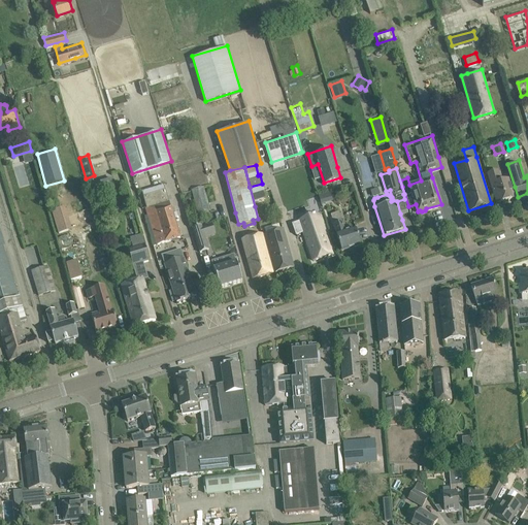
[(516,195),(513,186),(509,176),(501,178),(498,168),(487,171),(496,201),(516,195)]
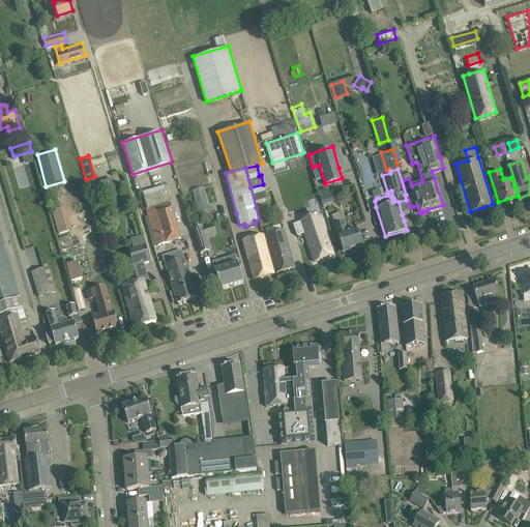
[(205,184),(193,186),(198,211),(210,209),(205,184)]
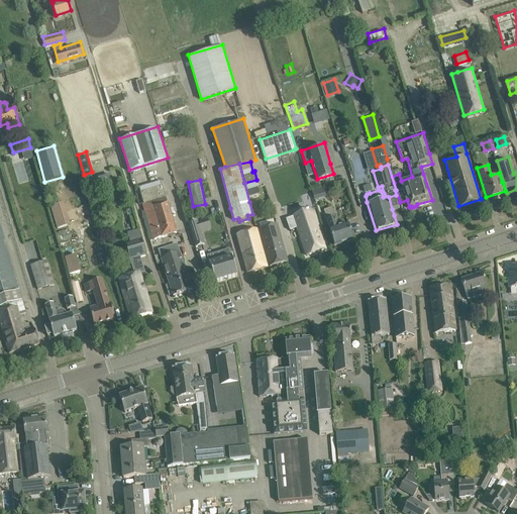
[(176,230),(169,207),(162,184),(140,190),(143,200),(142,201),(152,236),(176,230)]
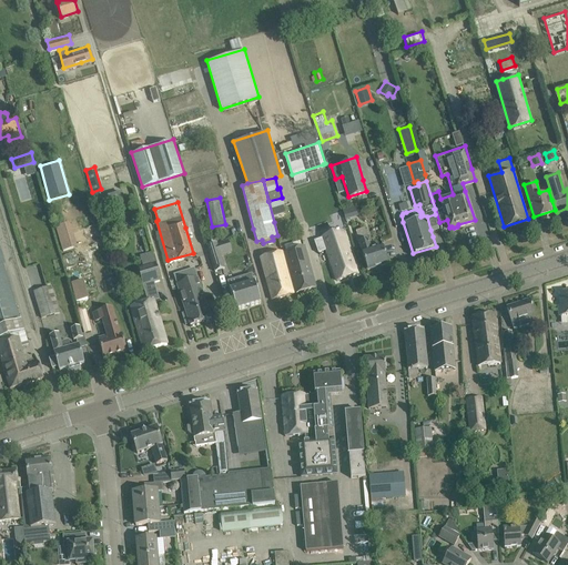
[(367,235),(362,218),(353,220),(367,268),(388,261),(383,243),(371,248),(367,235)]
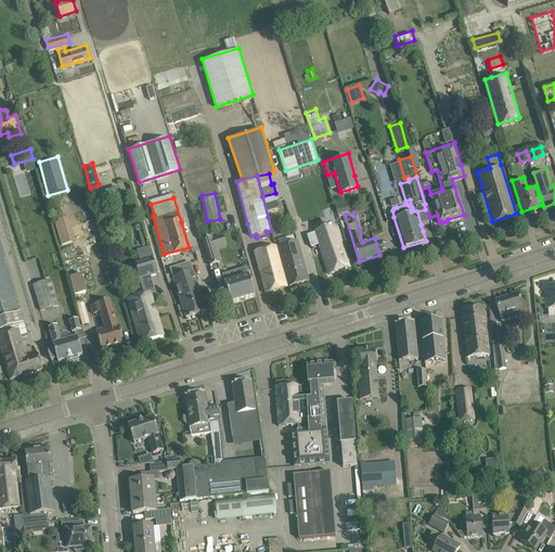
[(65,215),(54,218),(61,243),(72,240),(65,215)]
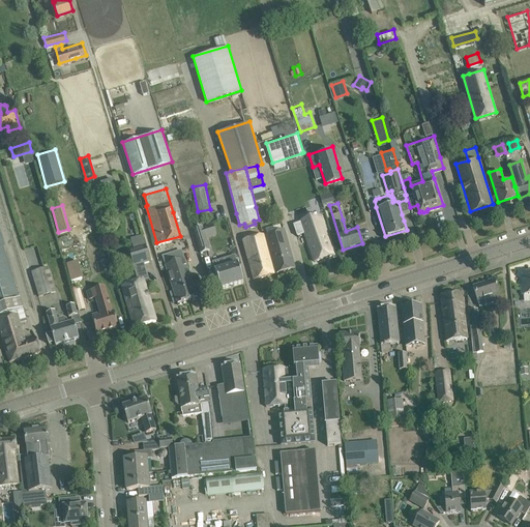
[(319,212),(300,218),(301,223),(311,250),(314,259),(333,253),(329,242),(325,230),(319,212)]
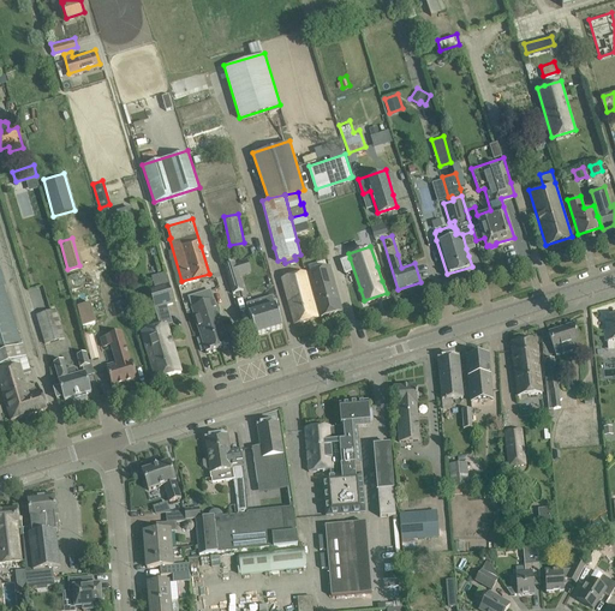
[(234,261),(224,263),(232,292),(243,288),(234,261)]
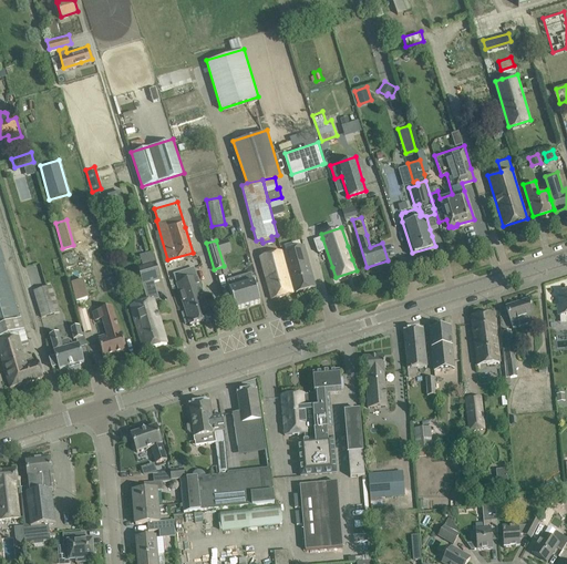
[(312,274),(307,254),(303,243),(284,248),(292,279),(295,290),(315,284),(312,274)]
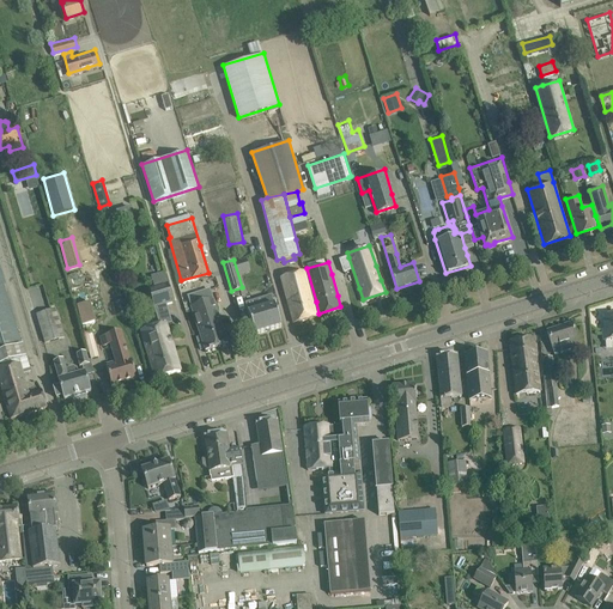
[(30,369),(22,343),(2,281),(5,280),(0,263),(0,366),(19,361),(23,371),(30,369)]
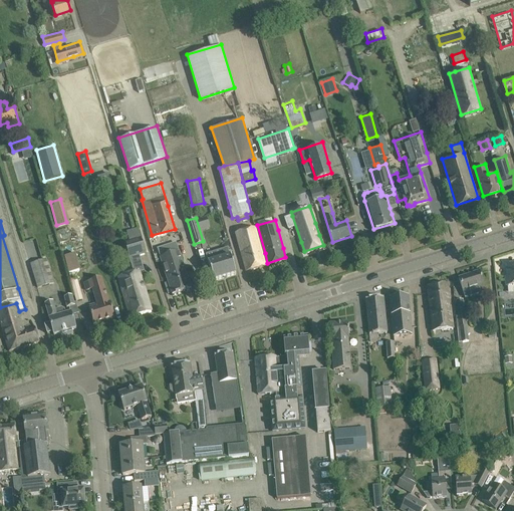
[(265,264),(262,254),(255,226),(235,231),(246,269),(265,264)]
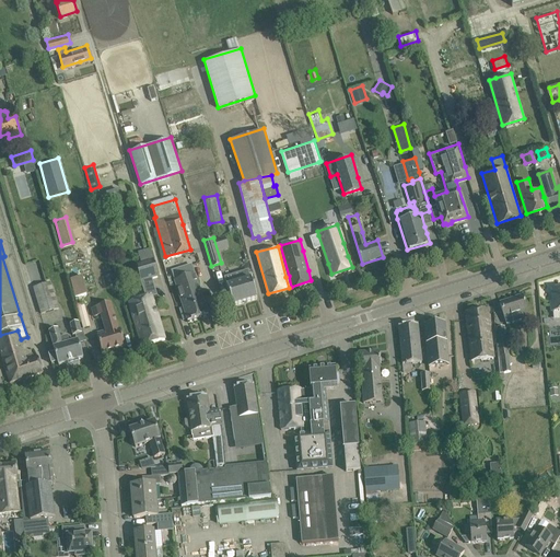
[(142,278),(147,294),(128,300),(135,321),(149,316),(150,321),(159,317),(151,294),(156,292),(151,276),(159,274),(150,247),(138,251),(146,277),(142,278)]
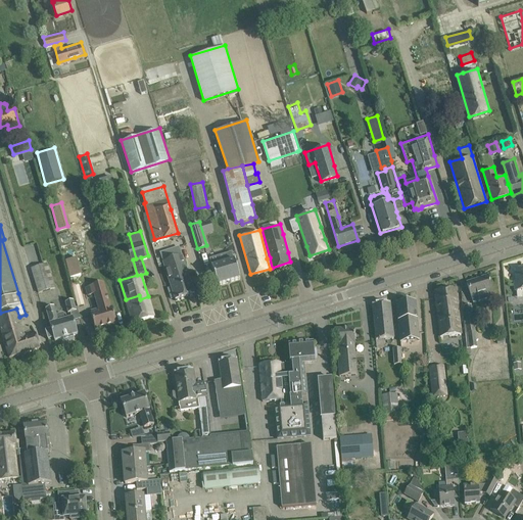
[(169,277),(187,271),(179,244),(159,250),(169,277)]
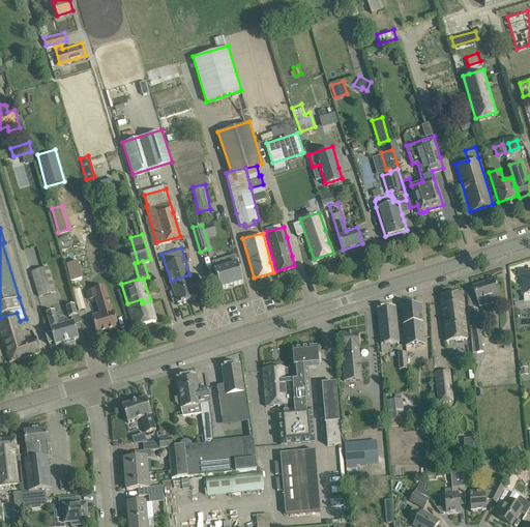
[(214,261),(216,267),(214,268),(221,288),(243,281),(235,255),(214,261)]
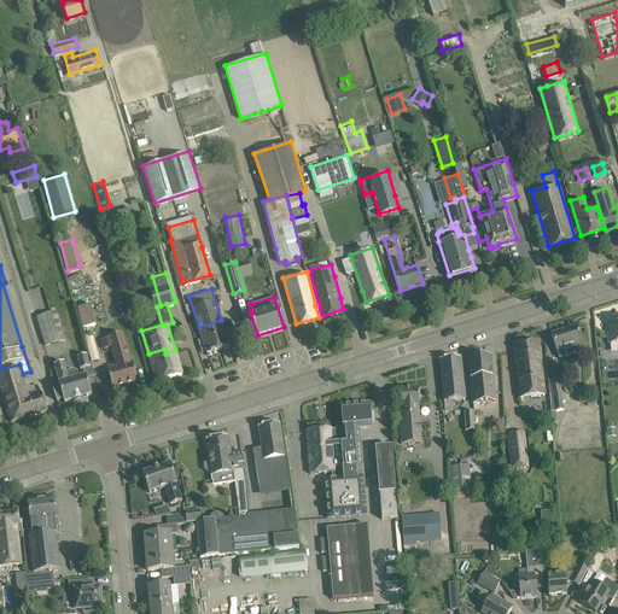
[(92,302),(77,305),(82,325),(97,321),(92,302)]
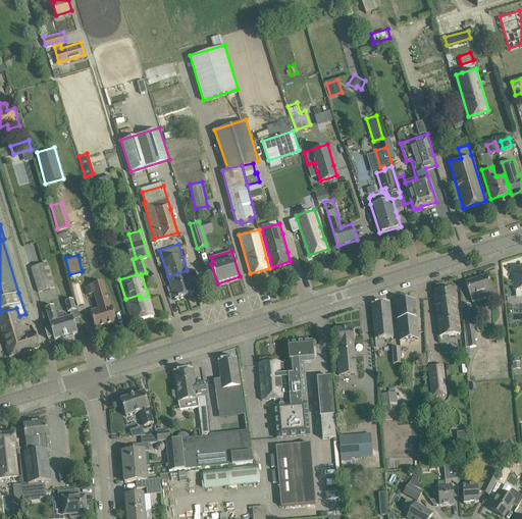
[(38,290),(48,287),(54,284),(47,261),(31,266),(38,290)]
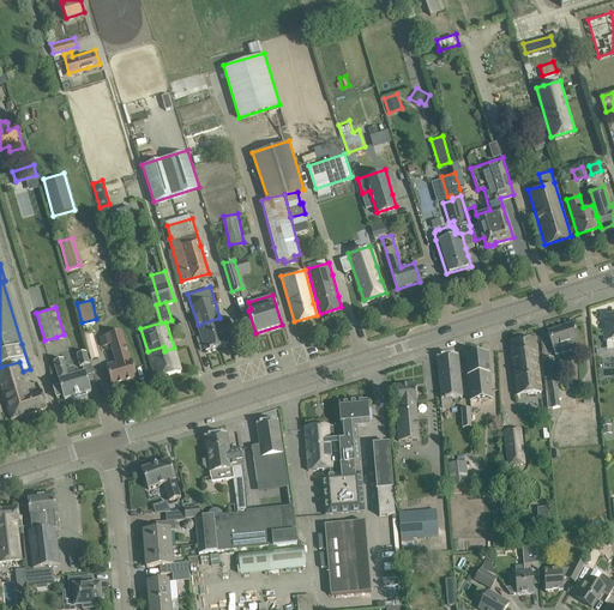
[(613,312),(605,314),(606,326),(603,327),(605,338),(613,337),(613,312)]
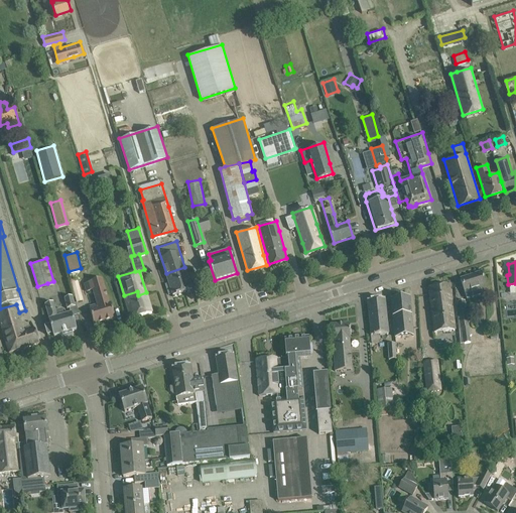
[(184,267),(166,273),(168,281),(173,294),(191,288),(184,267)]
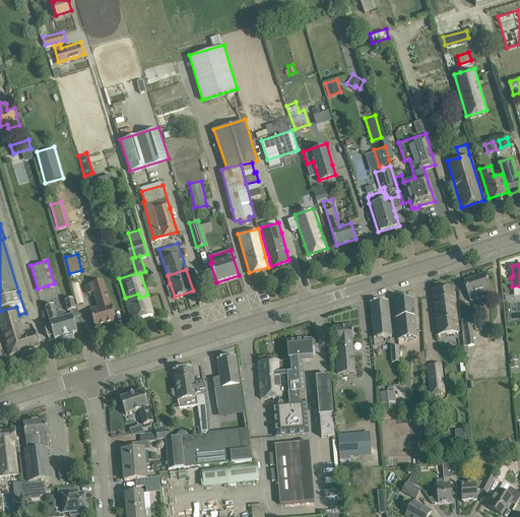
[(491,292),(488,282),(484,272),(464,279),(470,299),(491,292)]
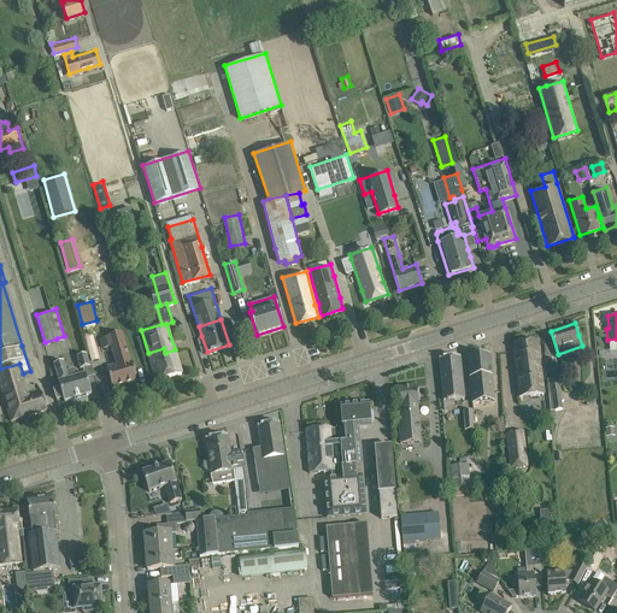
[(137,377),(134,366),(133,360),(130,360),(121,330),(100,336),(104,346),(111,343),(116,361),(110,363),(111,366),(107,367),(112,385),(137,377)]
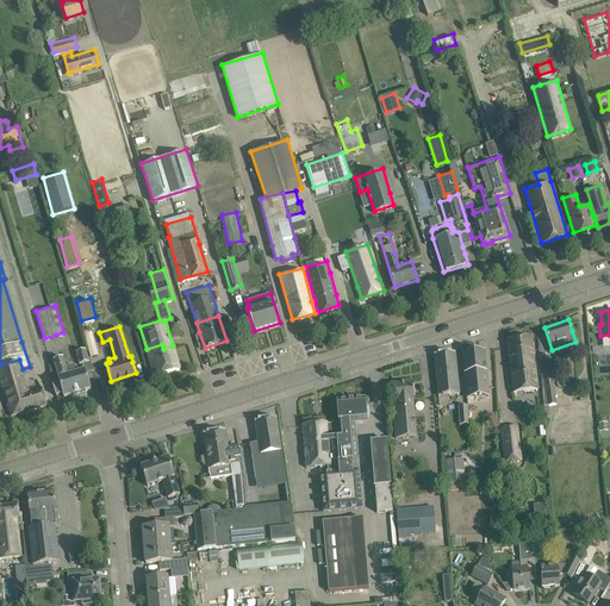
[(92,328),(83,330),(91,355),(98,353),(92,328)]
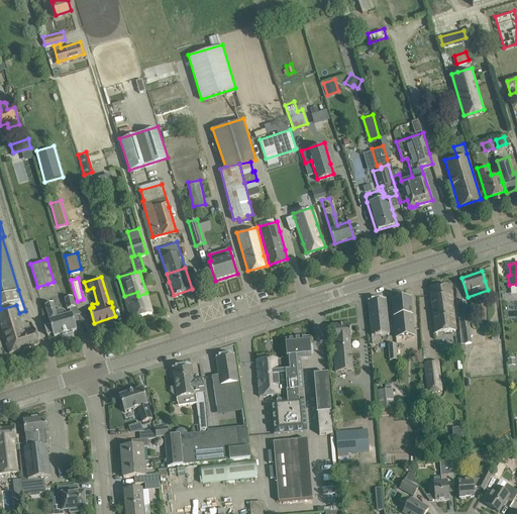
[(455,328),(451,294),(450,284),(429,286),(435,331),(455,328)]
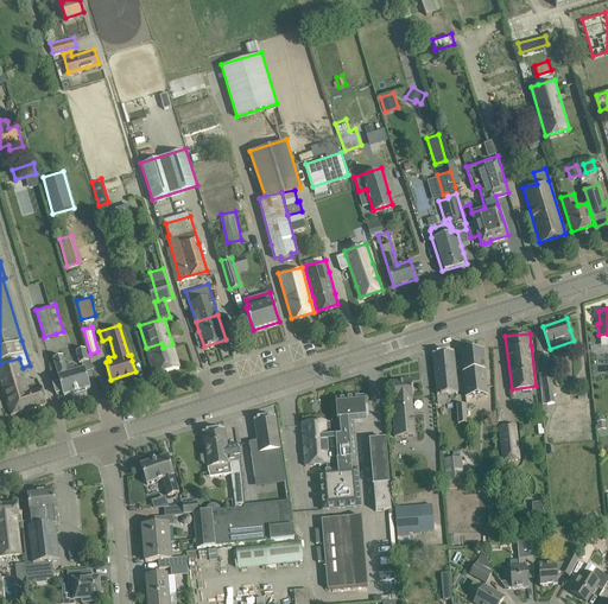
[(179,366),(172,344),(163,348),(162,343),(146,348),(151,361),(154,373),(179,366)]
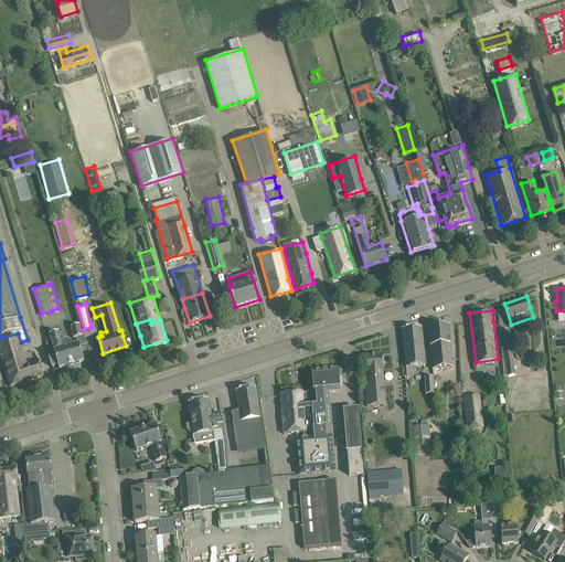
[(86,341),(81,321),(70,325),(73,336),(75,336),(77,341),(70,343),(67,337),(62,338),(59,329),(49,332),(55,353),(49,354),(52,364),(57,362),(59,367),(84,359),(78,343),(86,341)]
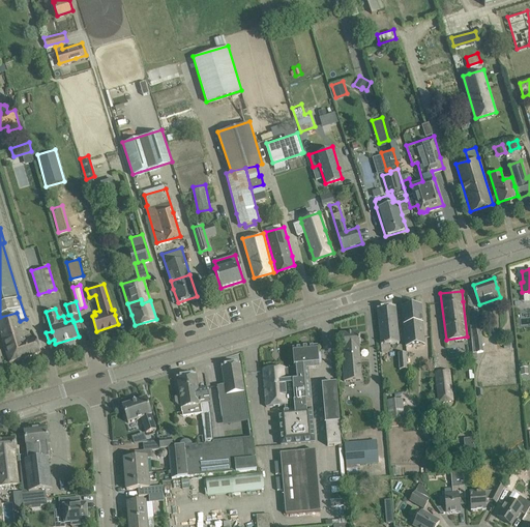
[(422,320),(422,314),(420,303),(402,305),(403,322),(406,344),(424,342),(422,320)]
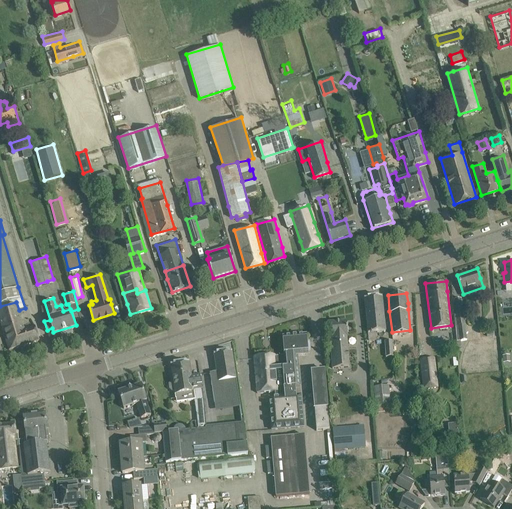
[(385,328),(383,304),(382,294),(364,296),(368,338),(375,337),(375,329),(385,328)]
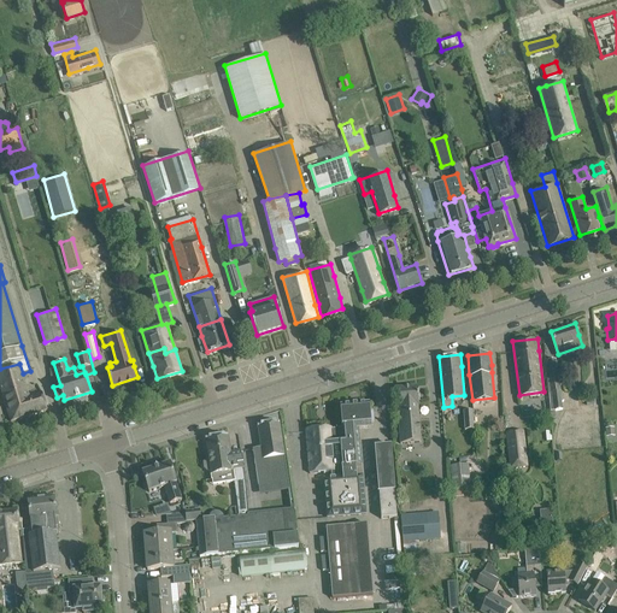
[(556,358),(546,359),(550,408),(553,407),(563,406),(556,358)]
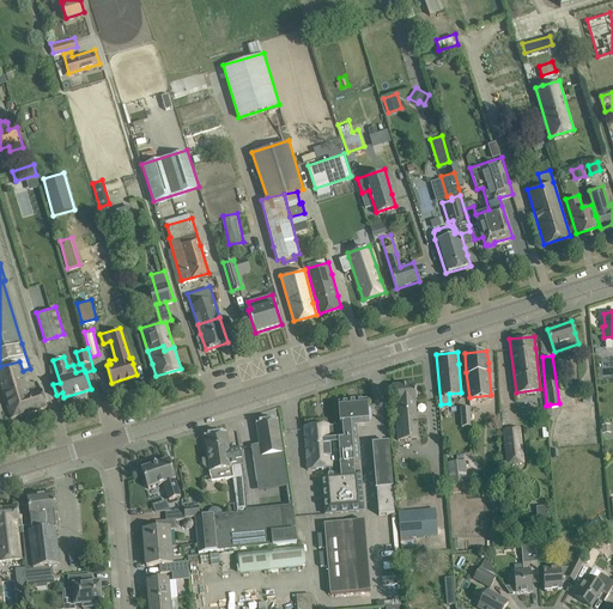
[(19,361),(0,366),(0,381),(11,415),(47,405),(42,388),(29,391),(23,371),(19,361)]
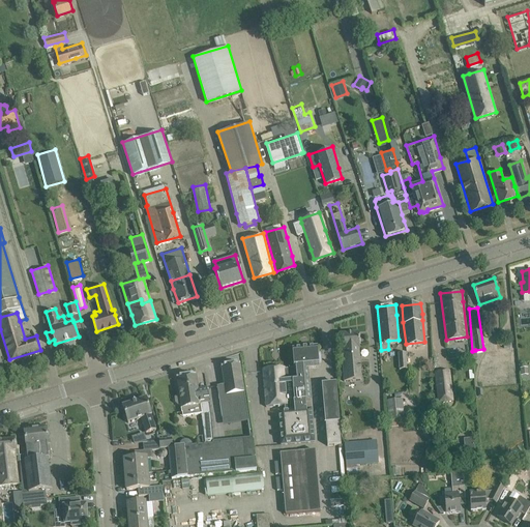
[(360,345),(359,341),(358,330),(339,332),(341,346),(342,346),(344,378),(360,377),(358,345),(360,345)]
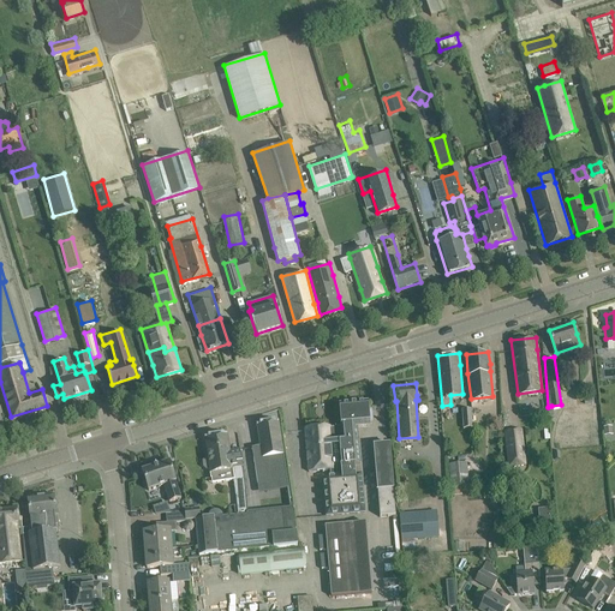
[(341,424),(329,425),(329,424),(305,426),(309,471),(334,468),(333,463),(336,463),(336,473),(322,474),(326,514),(365,510),(362,471),(354,471),(353,462),(360,461),(357,424),(370,423),(369,419),(372,419),(372,407),(368,407),(368,400),(340,402),(341,424)]
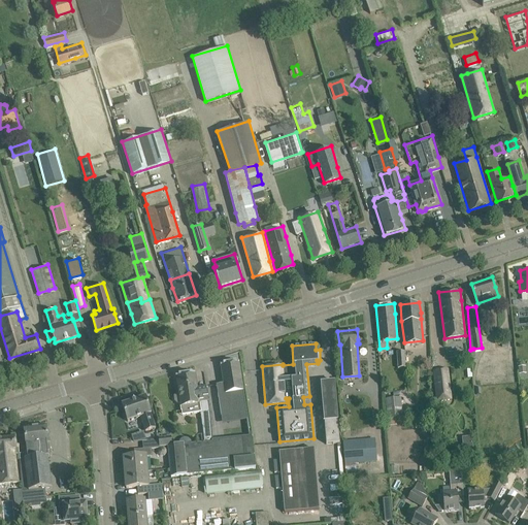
[(397,365),(405,365),(404,350),(396,351),(397,365)]
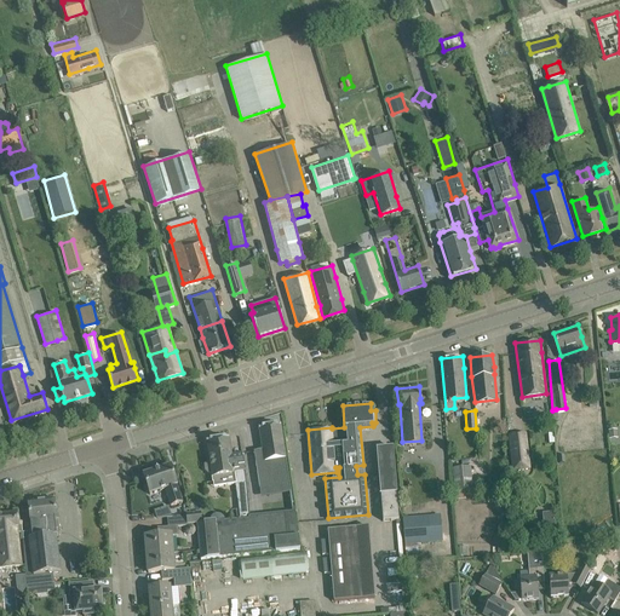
[(259,460),(256,460),(259,483),(290,478),(288,476),(280,422),(259,425),(259,426),(263,447),(257,448),(259,460)]
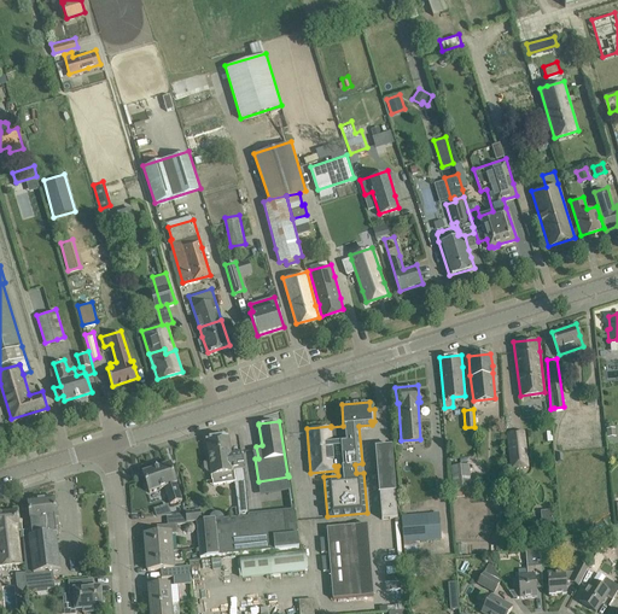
[(506,431),(511,467),(529,465),(524,428),(506,431)]
